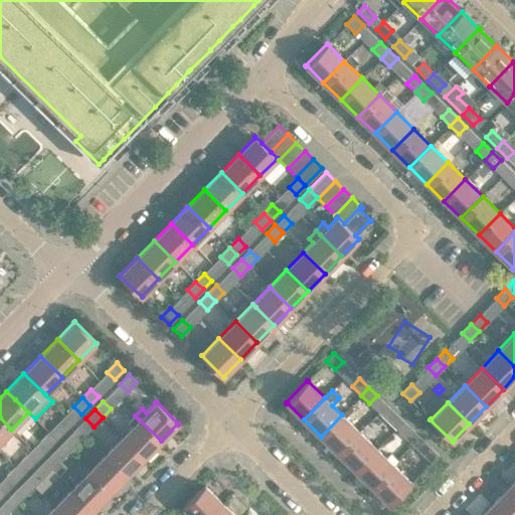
[(394,412),(386,419),(395,428),(403,420),(394,412)]
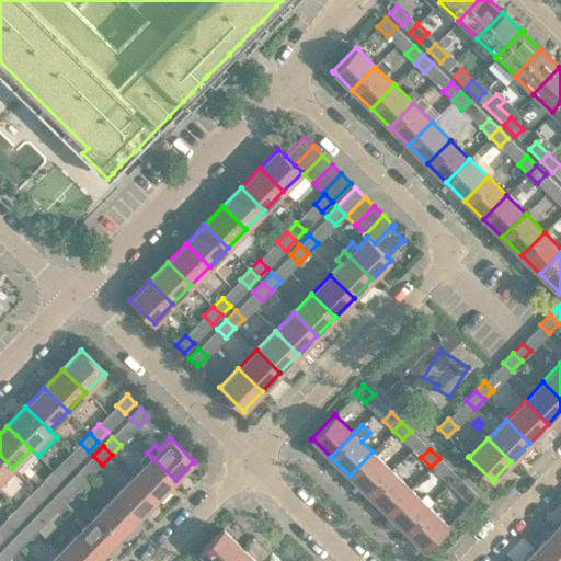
[(391,470),(373,451),(350,476),(368,493),(391,470)]
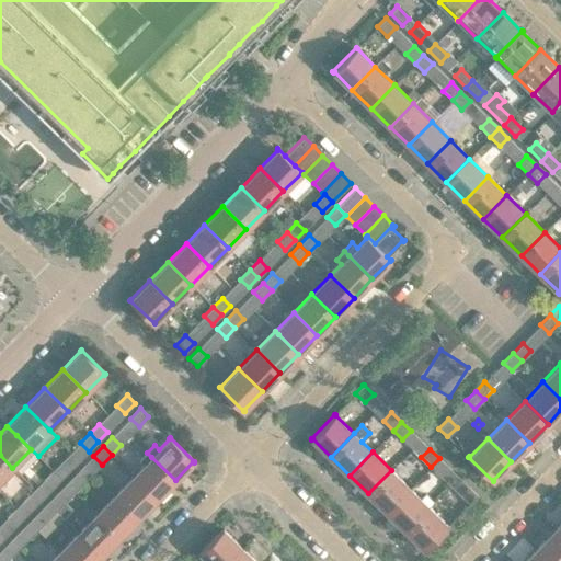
[(157,499),(175,480),(151,457),(147,453),(139,460),(144,465),(133,476),(157,499)]
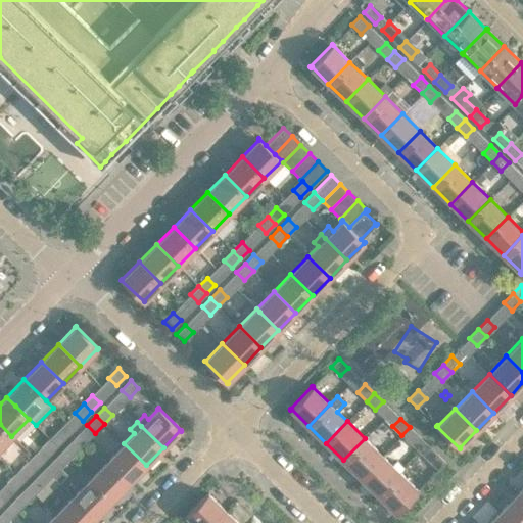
[(0,447),(11,436),(0,424),(0,447)]
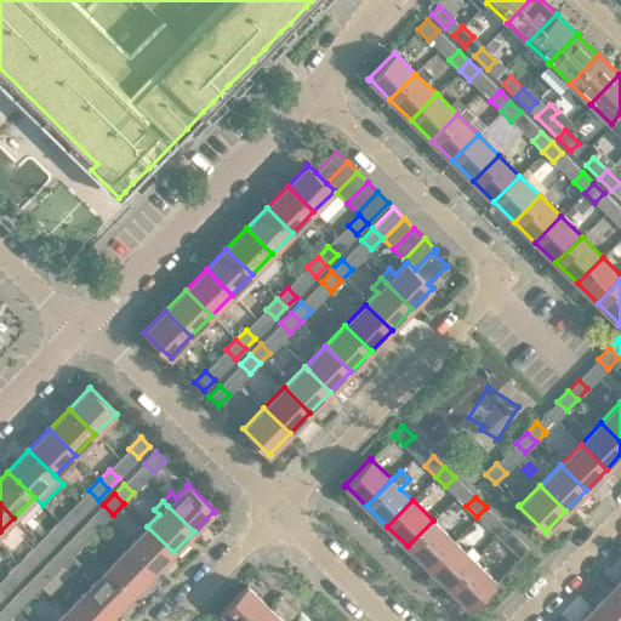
[(496,518),(486,507),(477,517),(488,527),(496,518)]
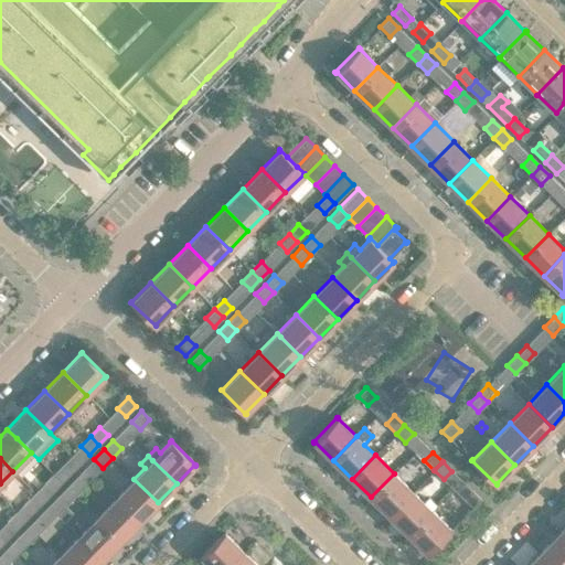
[(71,472),(63,465),(53,473),(62,482),(71,472)]
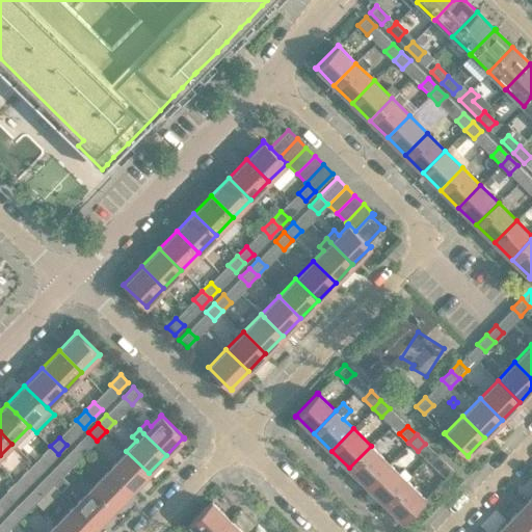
[(49,463),(58,454),(50,446),(41,455),(49,463)]
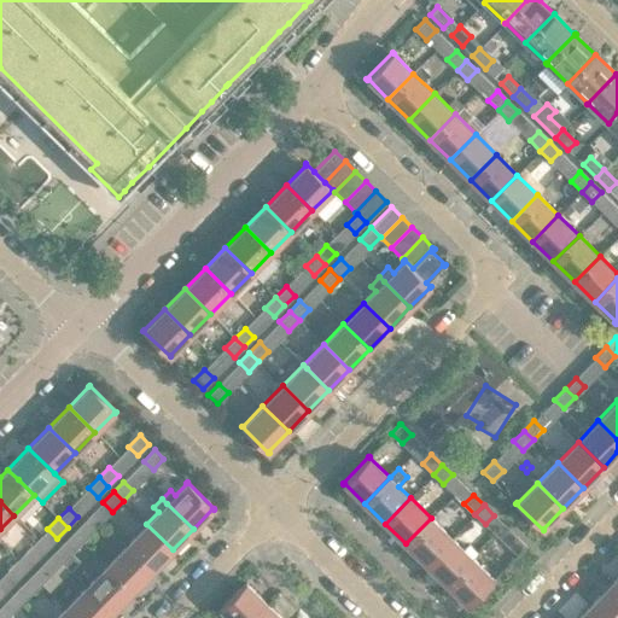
[(426,564),(452,538),(431,518),(406,543),(426,564)]
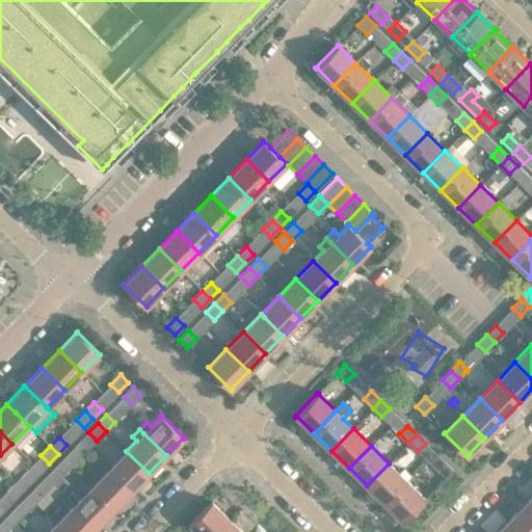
[(62,458),(71,467),(79,457),(72,450),(62,458)]
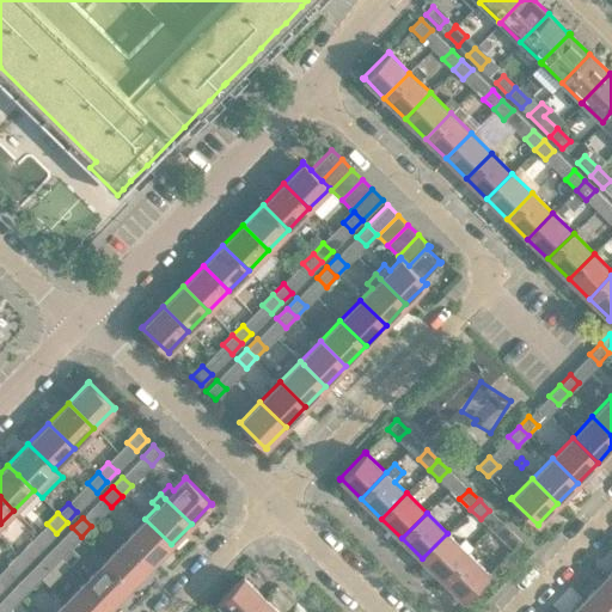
[(171,544),(145,519),(126,539),(151,564),(171,544)]
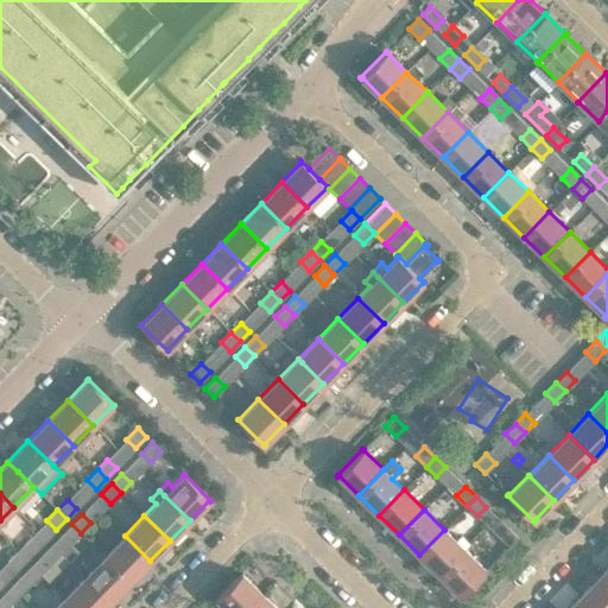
[(70,544),(81,533),(71,524),(62,534),(70,544)]
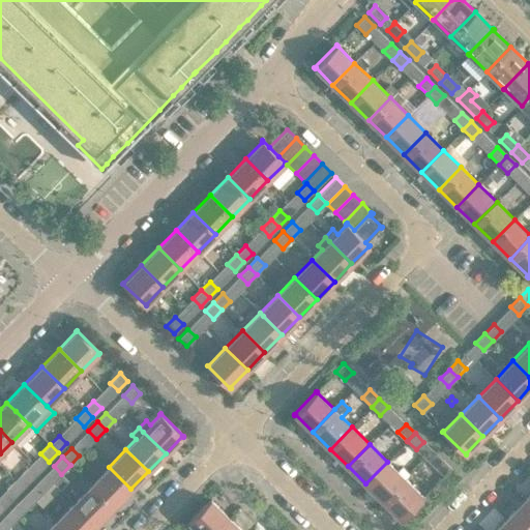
[(443,476),(451,468),(442,459),(434,467),(443,476)]
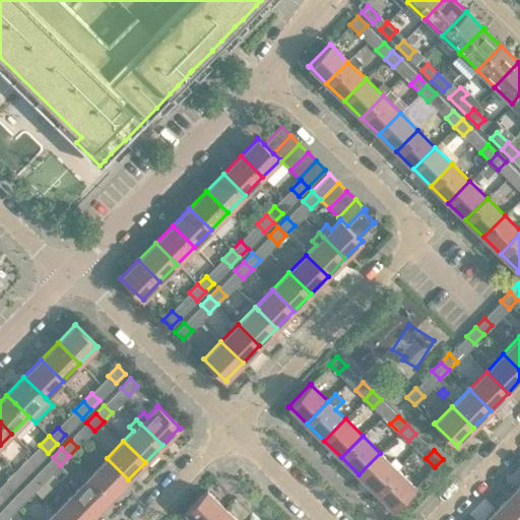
[(359,474),(376,492),(397,469),(401,466),(393,458),(390,462),(380,453),(359,474)]
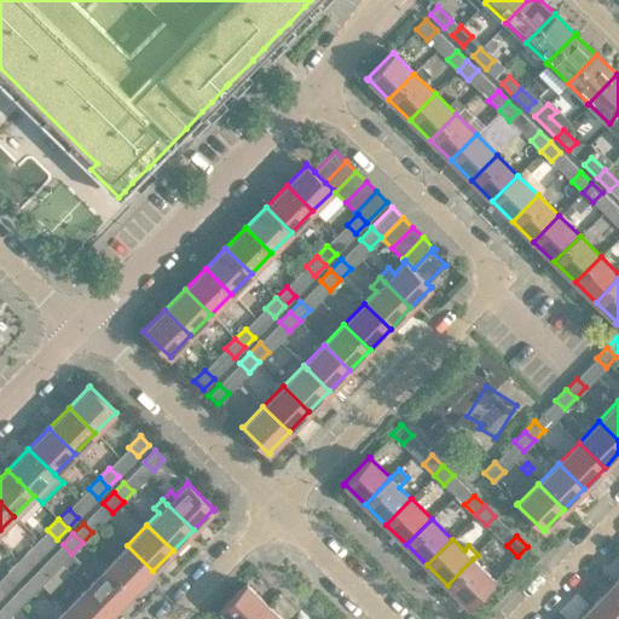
[(127,545),(106,567),(132,593),(152,571),(127,545)]
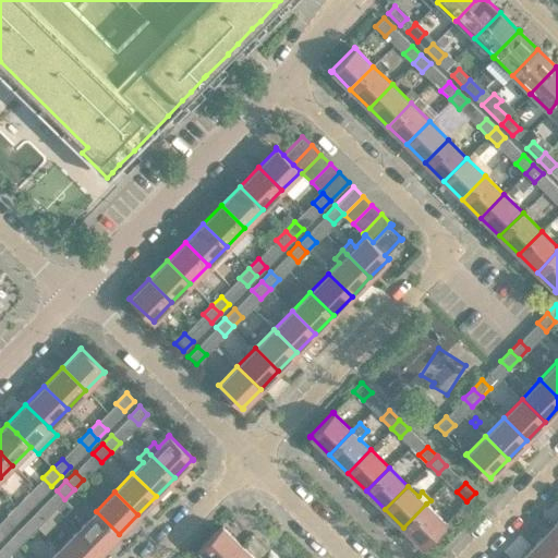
[(25,496),(16,506),(24,513),(34,505),(25,496)]
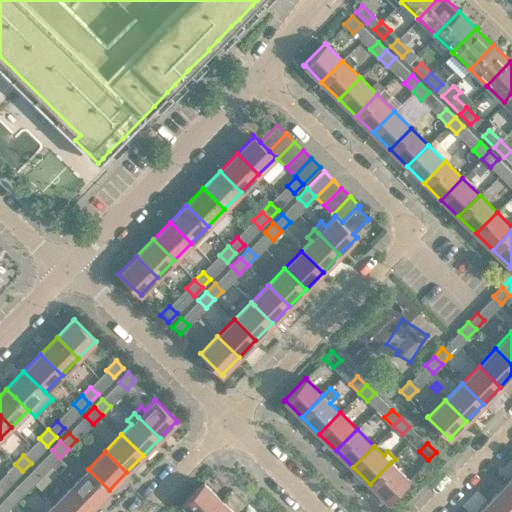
[(395,459),(391,462),(370,484),(387,500),(387,501),(387,502),(409,479),(408,479),(399,470),(403,466),(395,458),(395,459)]
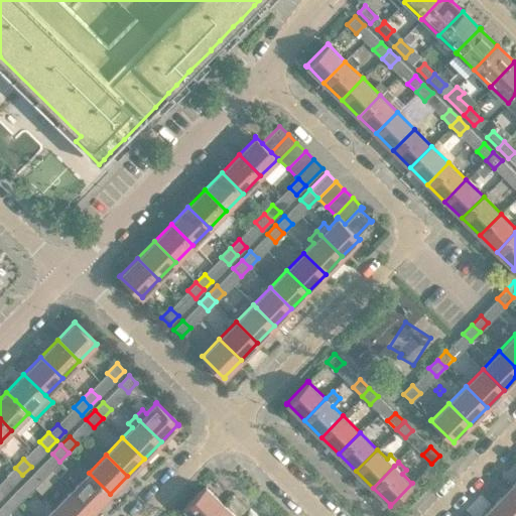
[(22,475),(15,468),(6,476),(14,484),(22,475)]
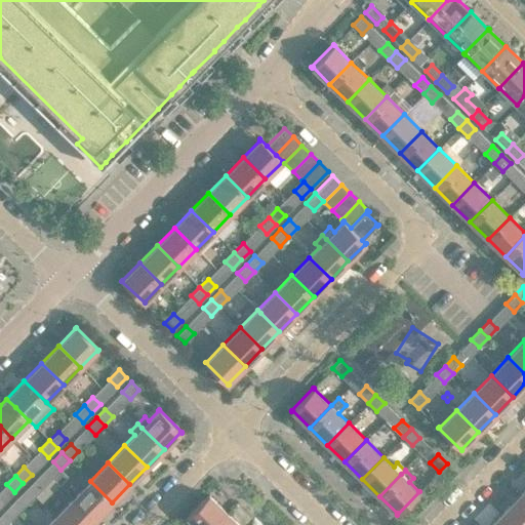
[(28,488),(35,495),(44,487),(36,479),(28,488)]
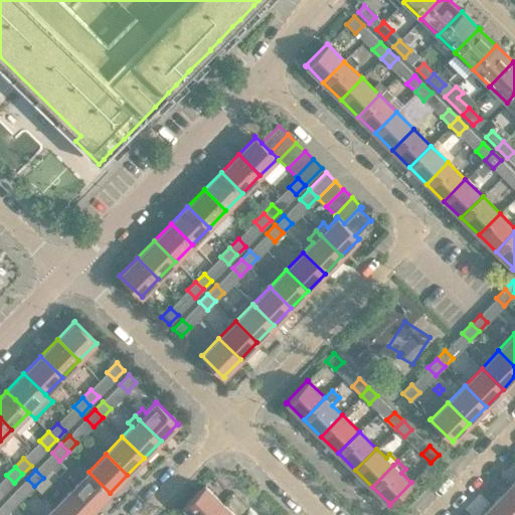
[(110,493),(89,472),(71,489),(94,510),(110,493)]
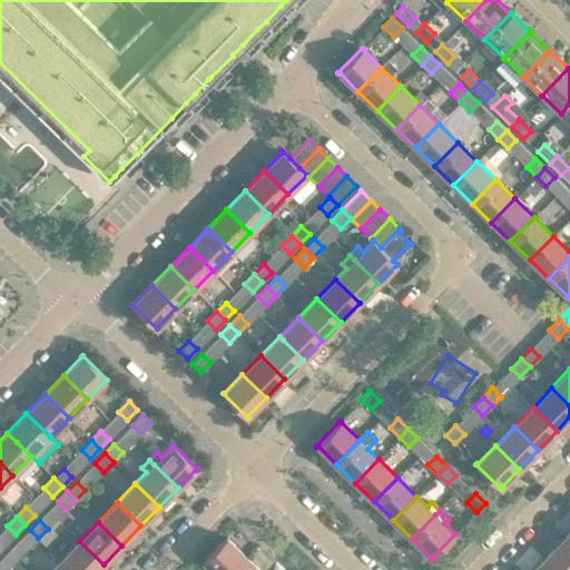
[(29,548),(38,538),(30,530),(20,539),(29,548)]
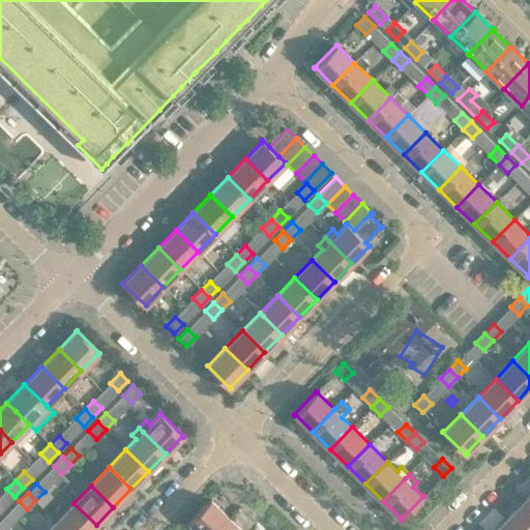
[(215,529),(228,518),(211,500),(210,499),(187,522),(188,523),(189,522),(197,529),(215,529)]
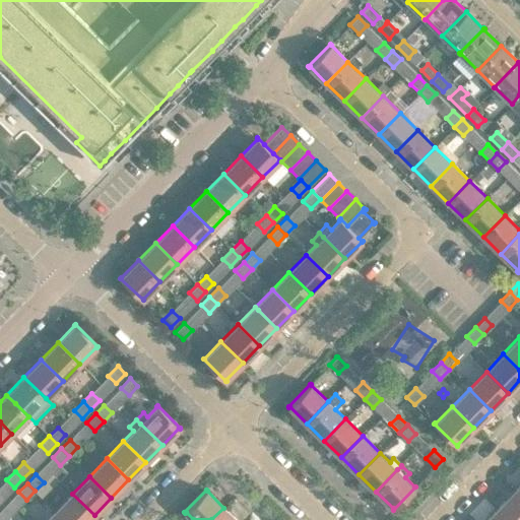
[(519,519),(519,498),(513,492),(496,509),(507,519),(519,519)]
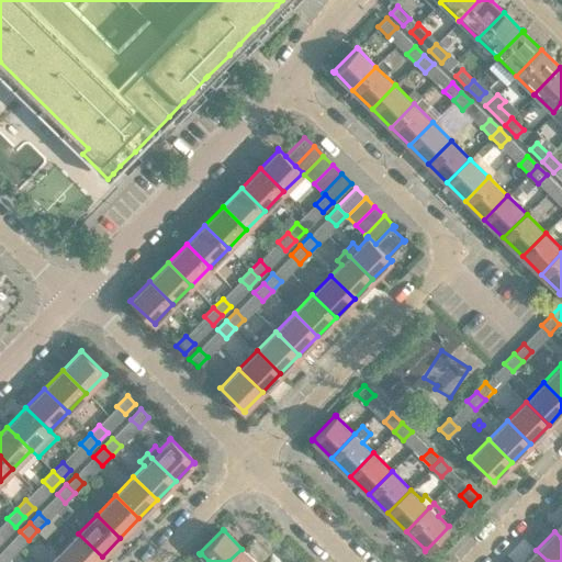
[(78,534),(59,552),(69,561),(96,561),(102,557),(78,534)]
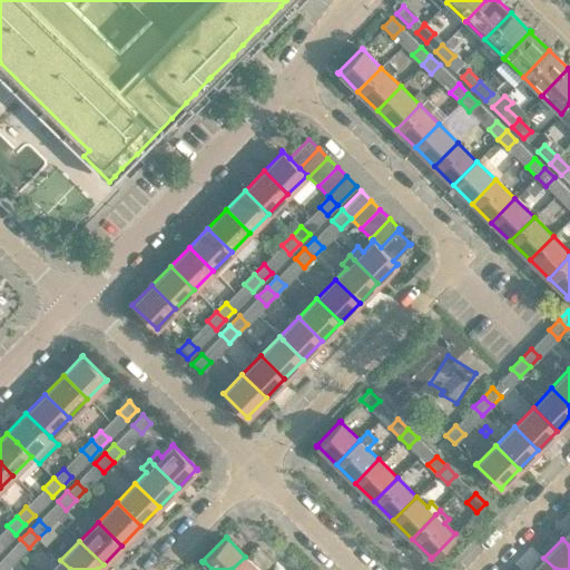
[(259,569),(245,557),(232,569),(259,569)]
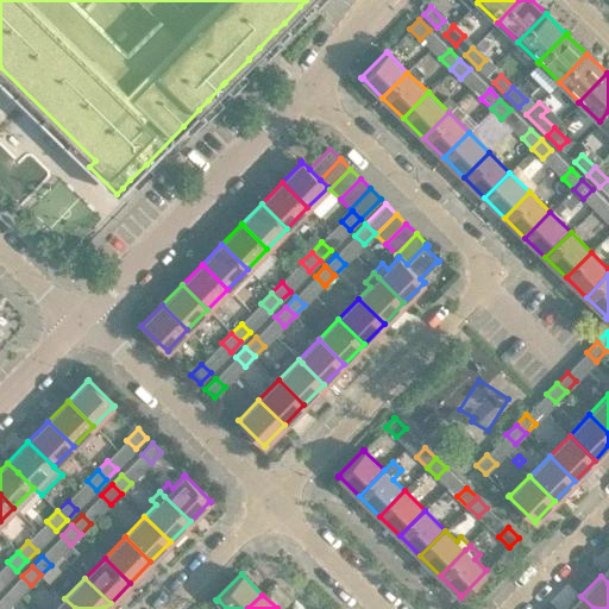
[(7,608),(11,606),(2,596),(0,597),(0,608),(7,608)]
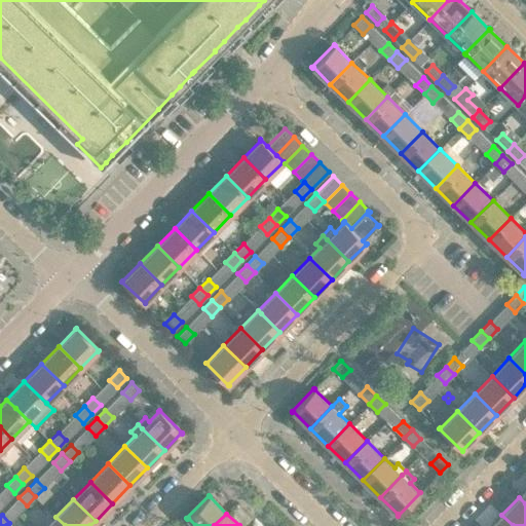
[(513,525),(501,515),(490,525),(513,525)]
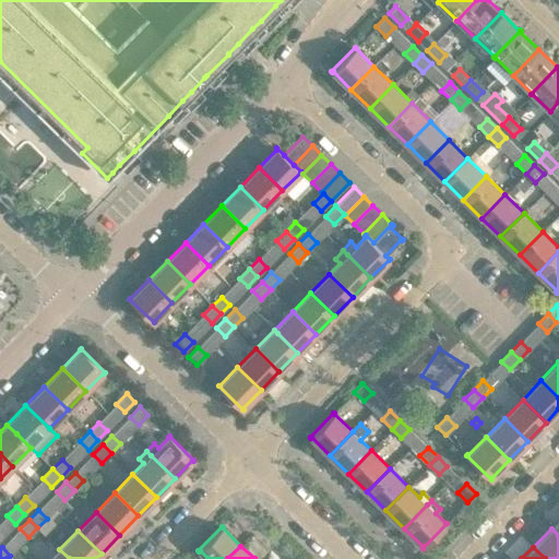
[(69,558),(59,549),(49,558),(69,558)]
